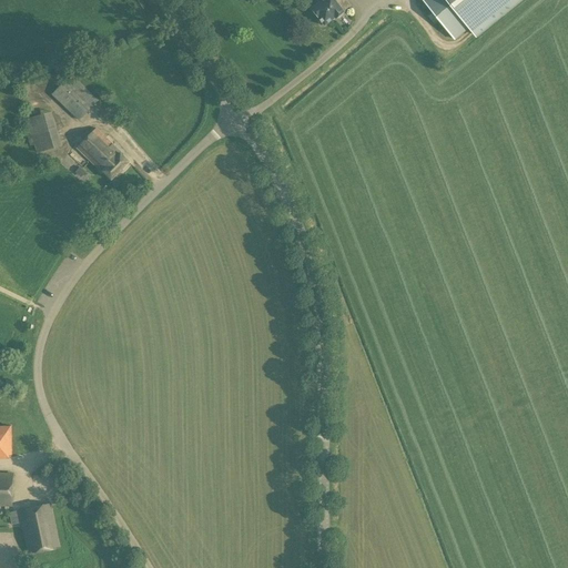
[(324,24),(334,17),(335,18),(336,17),(338,18),(343,14),(343,12),(344,11),(343,10),(350,6),(345,0),(318,0),(318,1),(320,2),(312,8),(324,24)]
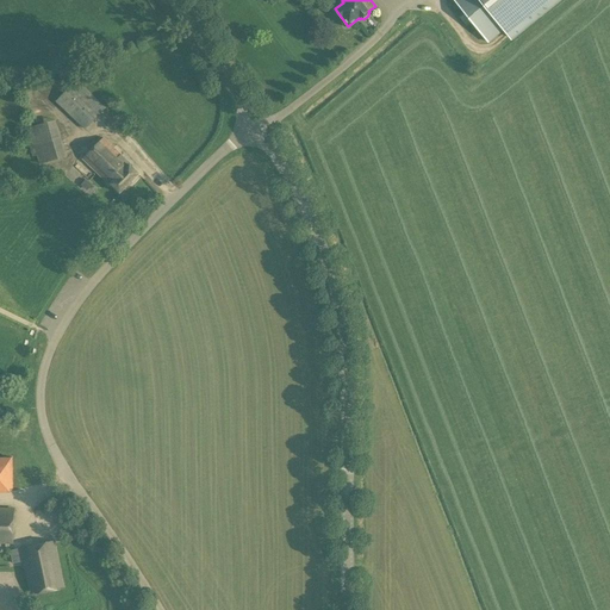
[(561,0),(454,0),(491,42),(504,30),(514,41),(561,0)]
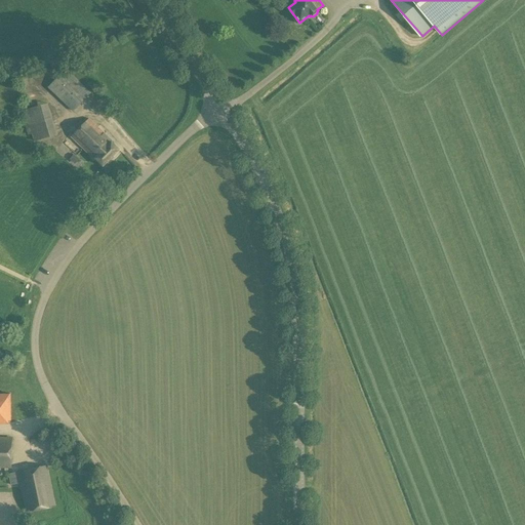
[(90,93),(66,68),(47,87),(73,112),(90,93)]
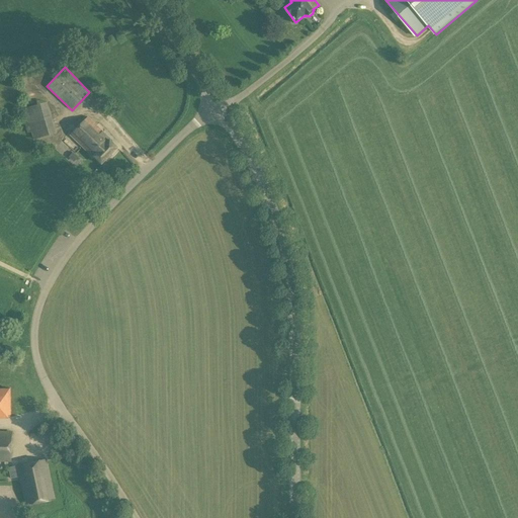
[(22,117),(27,134),(31,133),(33,140),(56,133),(47,101),(24,108),(26,115),(22,117)]
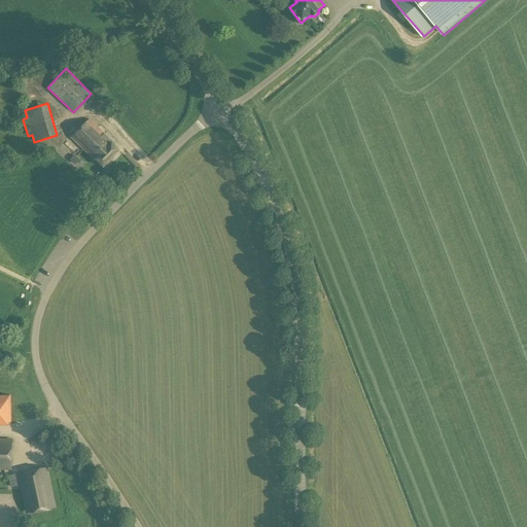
[(95,160),(96,159),(104,167),(119,150),(112,142),(90,119),(71,137),(95,160)]
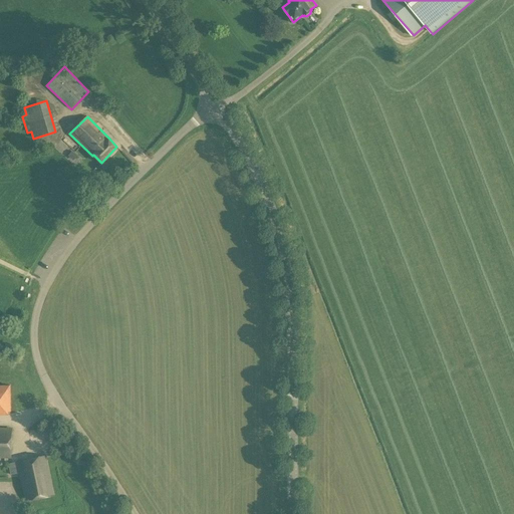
[(0,456),(9,457),(10,457),(12,429),(0,428),(0,456)]
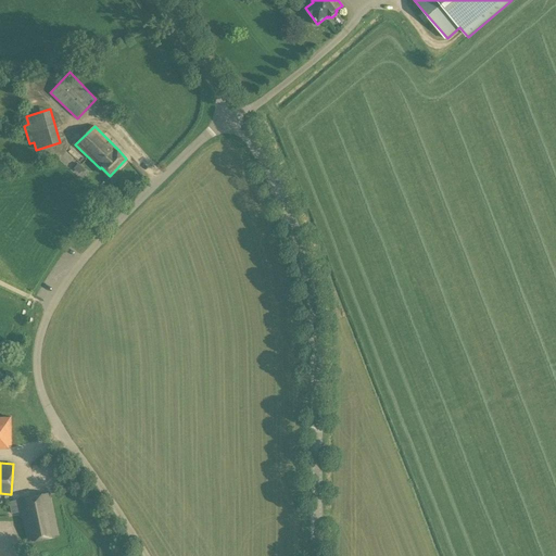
[(58,535),(49,492),(19,498),(20,500),(10,502),(12,513),(22,512),(28,542),(58,535)]
